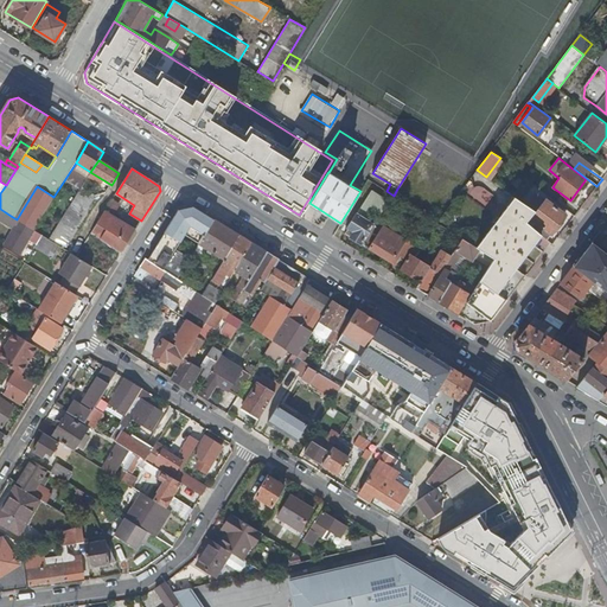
[(37,186),(17,219),(19,221),(33,230),(53,197),(37,186)]
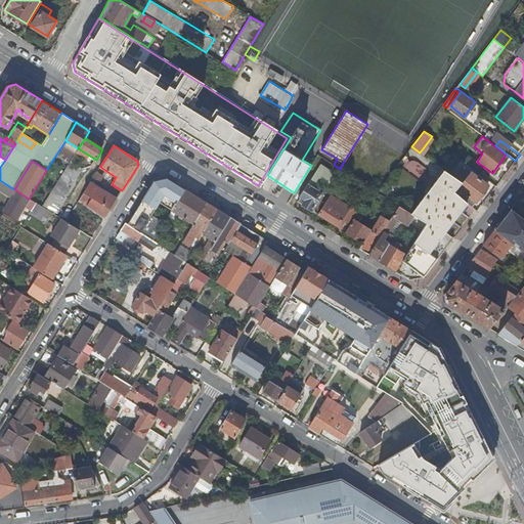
[(82,169),(70,162),(42,207),(53,214),(82,169)]
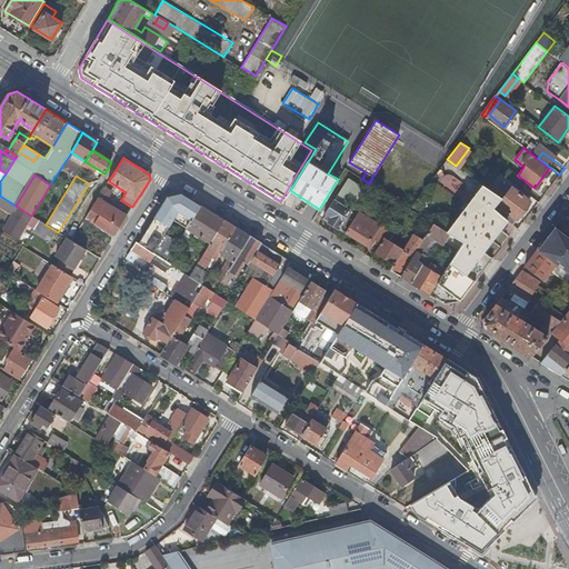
[(502,180),(493,192),(501,199),(492,208),(507,220),(512,225),(530,201),(502,180)]
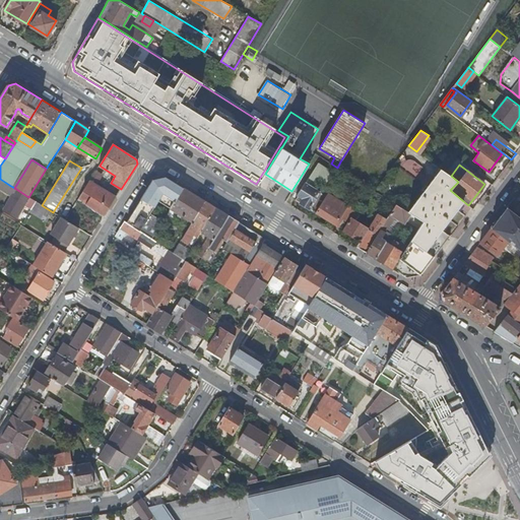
[(441,169),(408,211),(410,213),(423,221),(450,190),(458,182),(451,176),(441,169)]
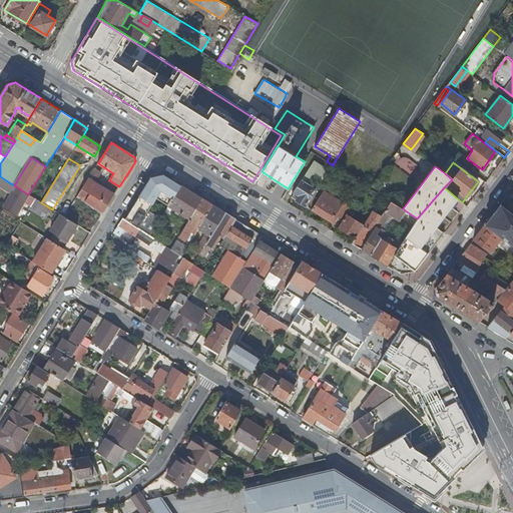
[(88,178),(94,182),(100,172),(95,168),(88,178)]
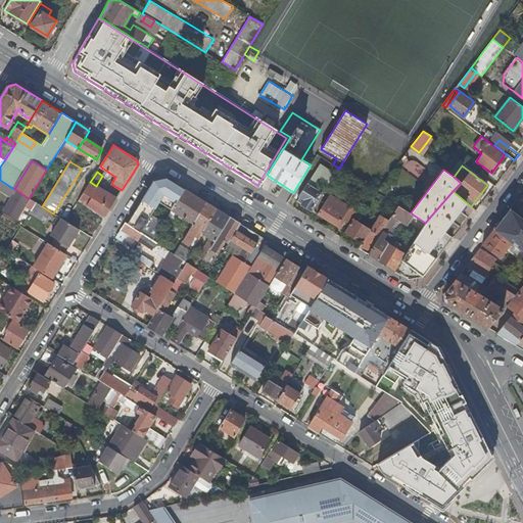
[(159,203),(172,210),(172,209),(185,189),(165,178),(153,181),(127,224),(153,241),(163,223),(152,216),(159,203)]
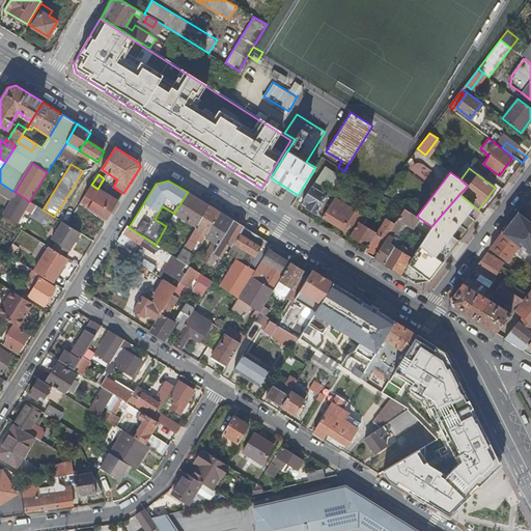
[(0,190),(6,194),(9,189),(0,183),(0,190)]
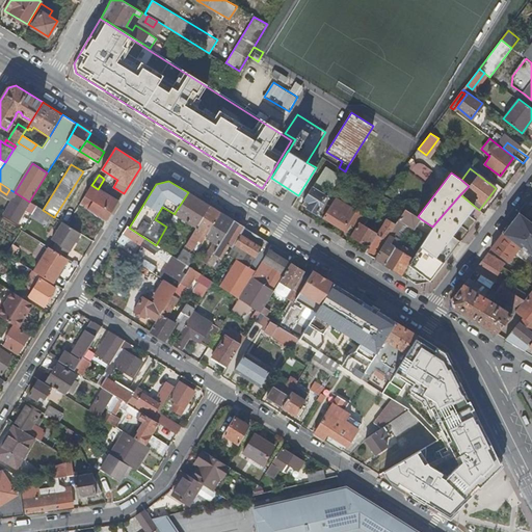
[(118,202),(98,189),(91,185),(79,206),(106,221),(118,202)]
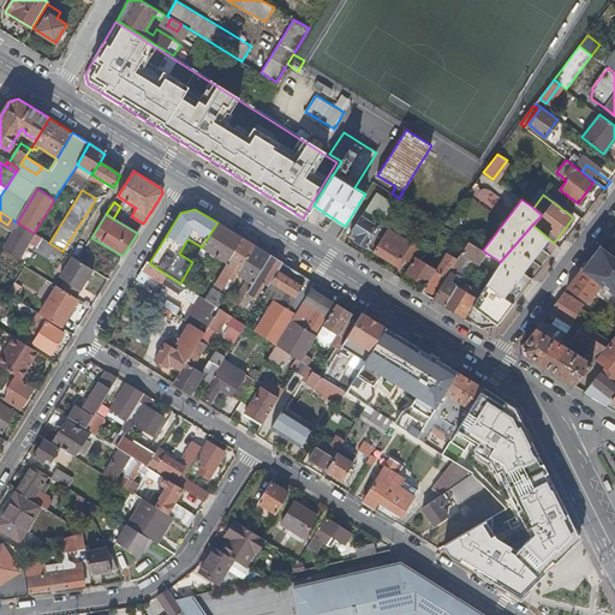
[(202,246),(227,262),(242,238),(218,222),(202,246)]
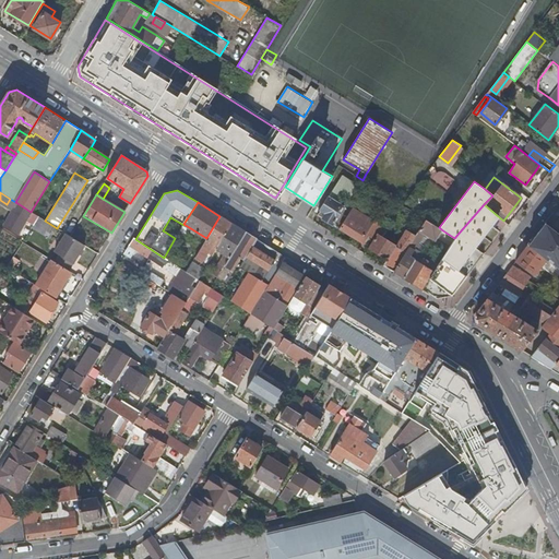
[(26,221),(34,225),(38,216),(32,213),(31,212),(18,203),(3,226),(18,235),(26,221)]
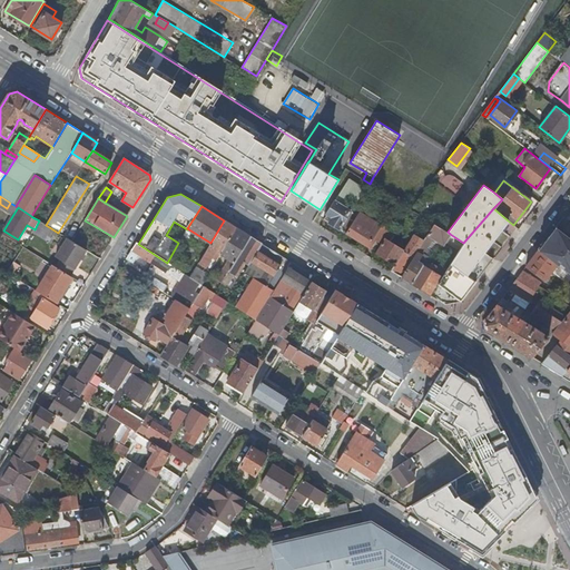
[(460,302),(492,259),(483,253),(508,220),(493,208),(463,243),(446,268),(430,294),(438,298),(449,301),(446,304),(451,307),(460,302)]
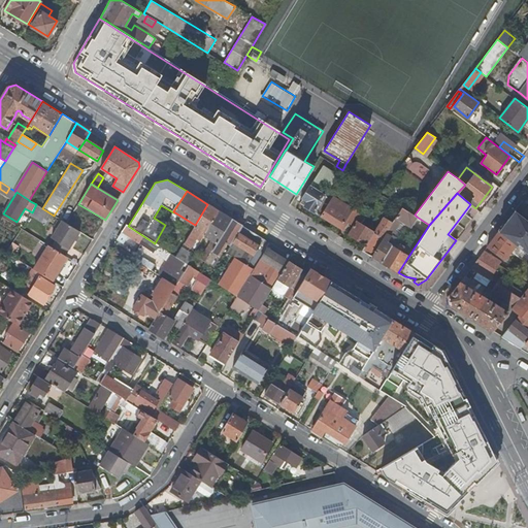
[(348,229),(358,205),(333,195),(323,219),(348,229)]
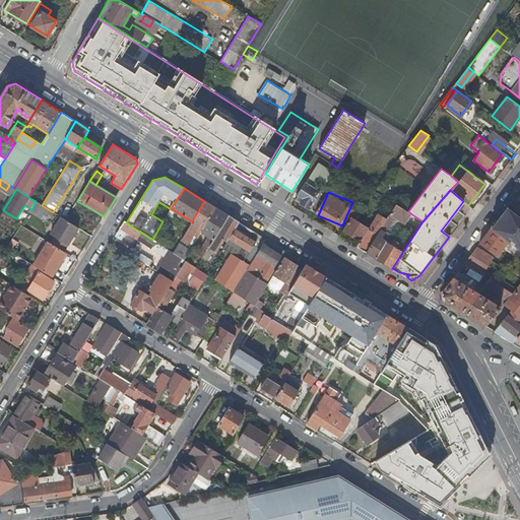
[(48,221),(53,212),(42,205),(36,201),(31,209),(30,211),(48,221)]
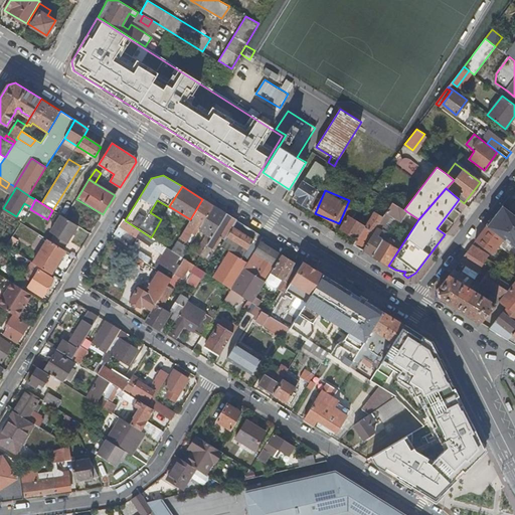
[(103,214),(76,199),(71,208),(97,223),(103,214)]
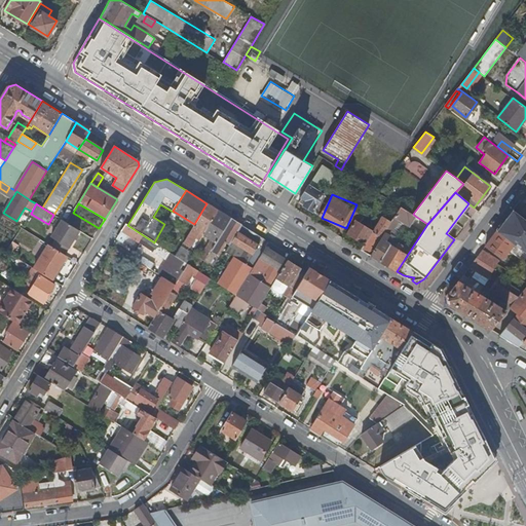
[(201,228),(205,231),(219,211),(207,203),(194,224),(183,242),(190,247),(201,228)]
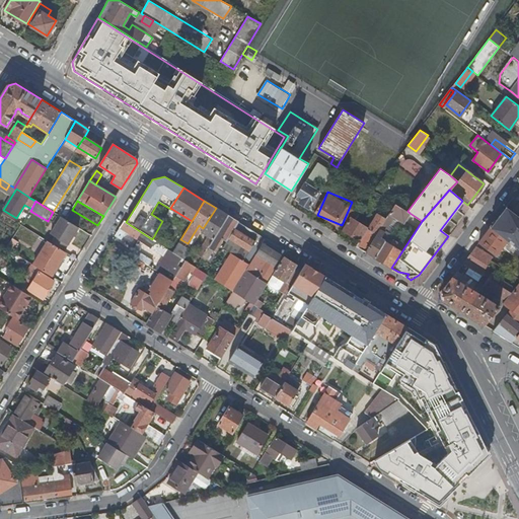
[(197,254),(202,258),(208,249),(228,216),(216,208),(203,228),(200,233),(202,235),(201,237),(203,238),(204,236),(207,238),(197,254)]
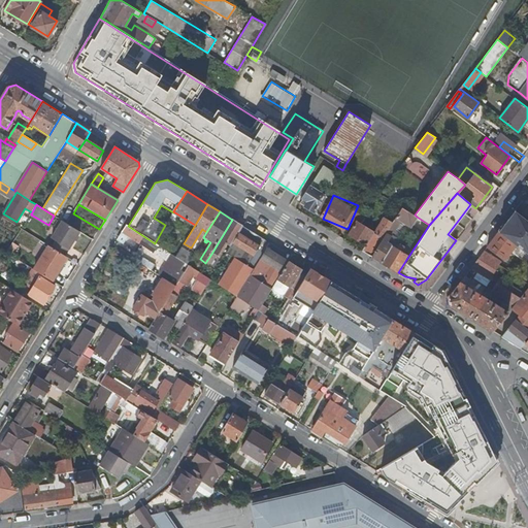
[(508,219),(499,231),(527,254),(527,220),(519,213),(512,222),(508,219)]
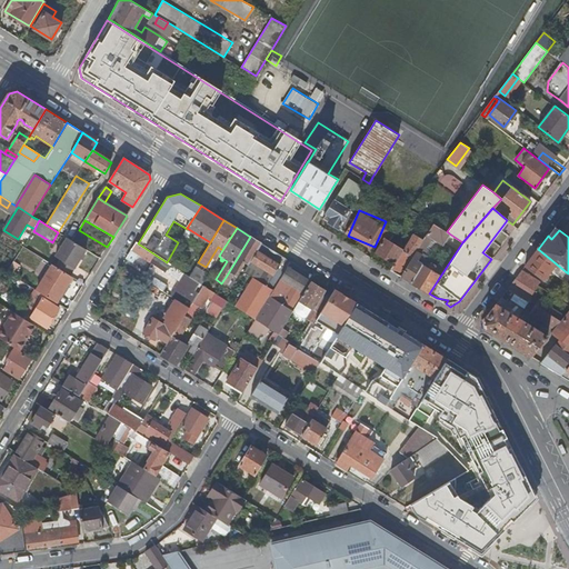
[(245,261),(249,265),(261,245),(262,243),(250,237),(228,273),(235,277),(245,261)]
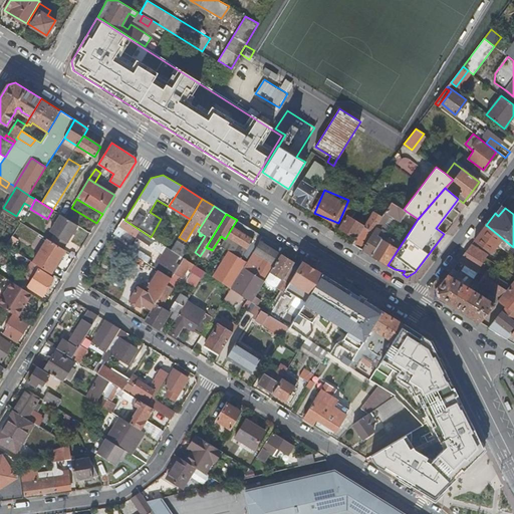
[(54,234),(67,242),(78,226),(65,218),(61,215),(50,232),(54,234)]
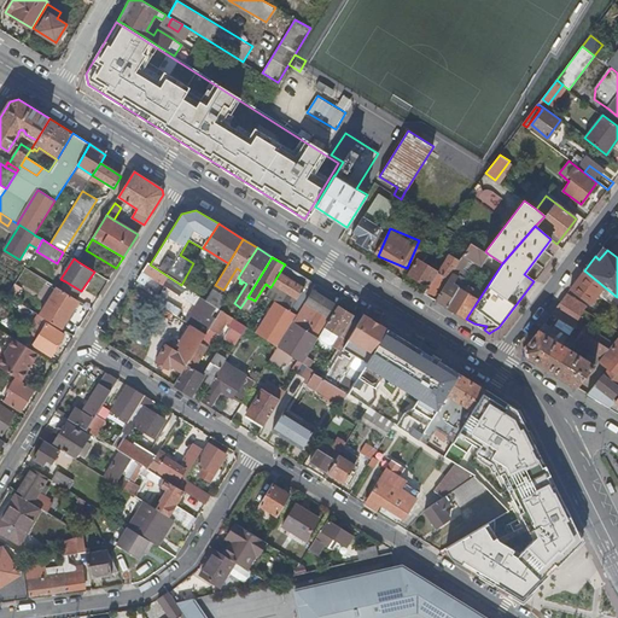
[(180,296),(186,287),(181,285),(150,264),(147,263),(136,281),(144,286),(151,275),(180,296)]
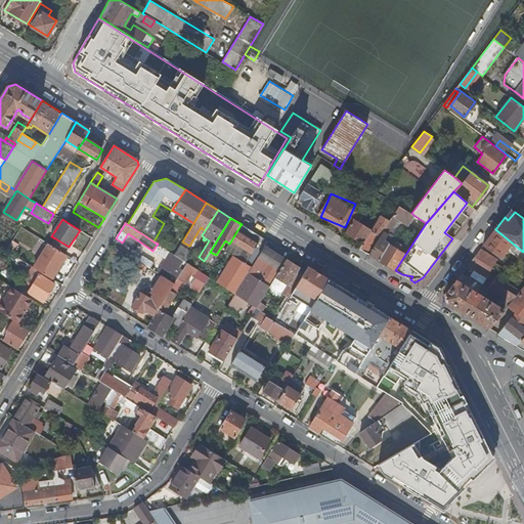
[(247,264),(259,245),(262,238),(241,225),(229,244),(225,251),(233,257),(217,282),(234,295),(252,267),(247,264)]
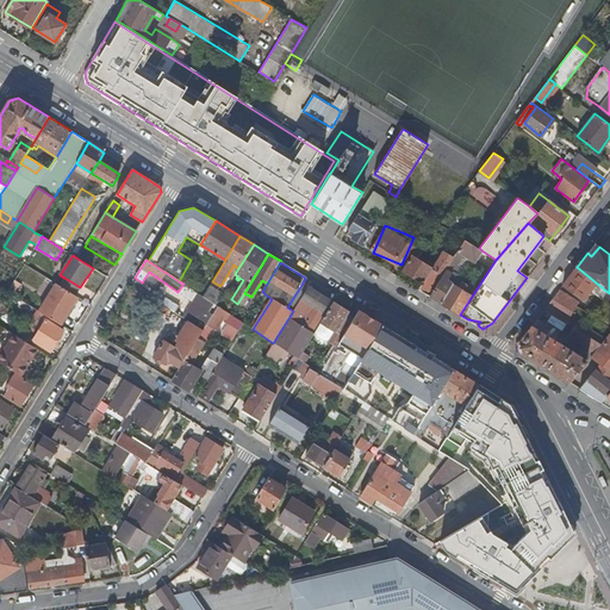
[(607,302),(609,297),(609,293),(577,267),(562,286),(583,302),(591,291),(607,302)]
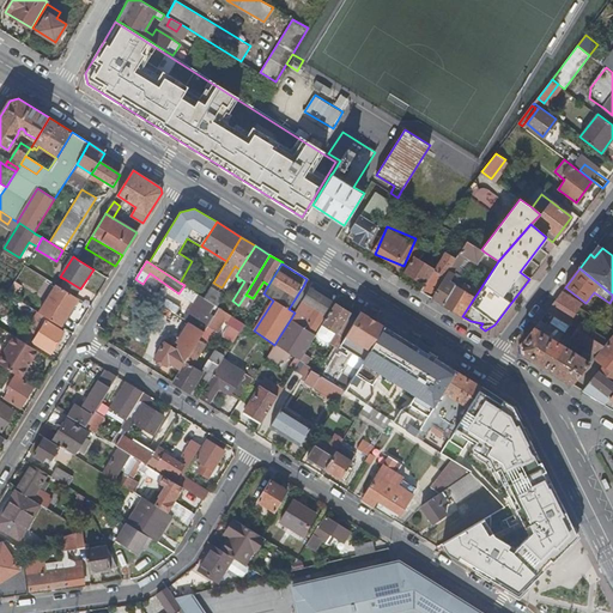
[(76,297),(80,289),(65,279),(60,287),(76,297)]
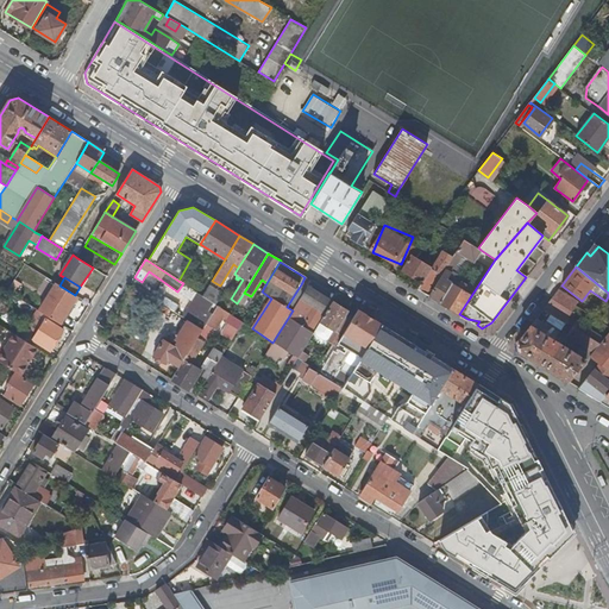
[(331,299),(333,301),(334,300),(337,295),(312,280),(308,286),(331,299)]
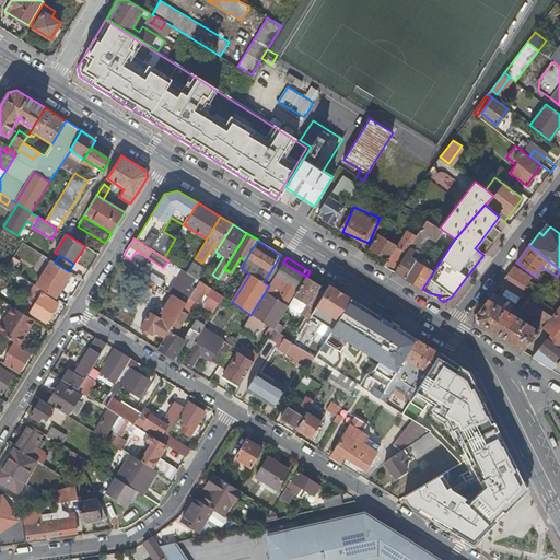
[(55,298),(71,272),(69,271),(55,263),(53,260),(36,287),(44,291),(55,298)]
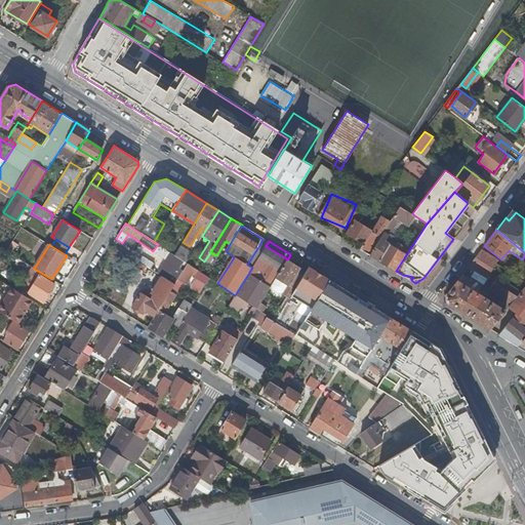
[(167,258),(170,251),(159,245),(155,253),(167,258)]
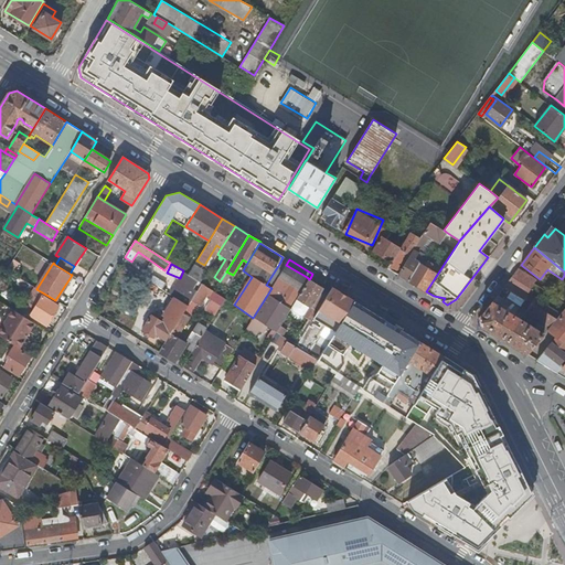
[(285,267),(279,264),(266,285),(272,288),(278,277),(285,267)]
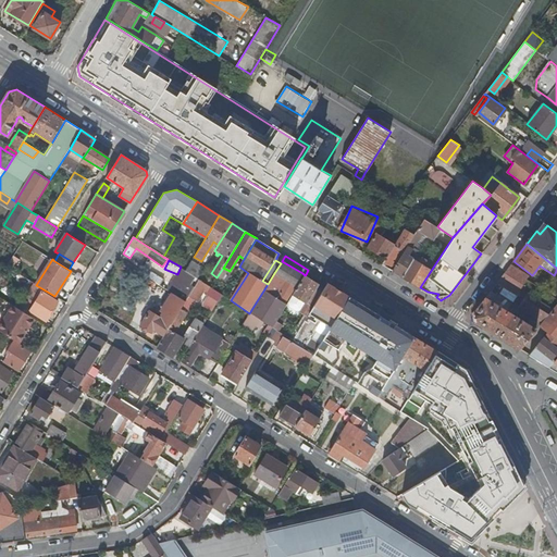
[(203,269),(192,261),(185,271),(193,275),(197,279),(203,269)]
